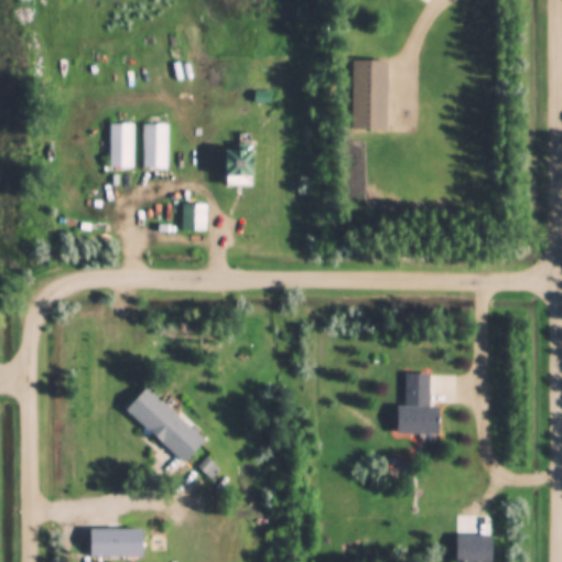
[(389,130),(389,60),(354,60),(354,130),(389,130)]
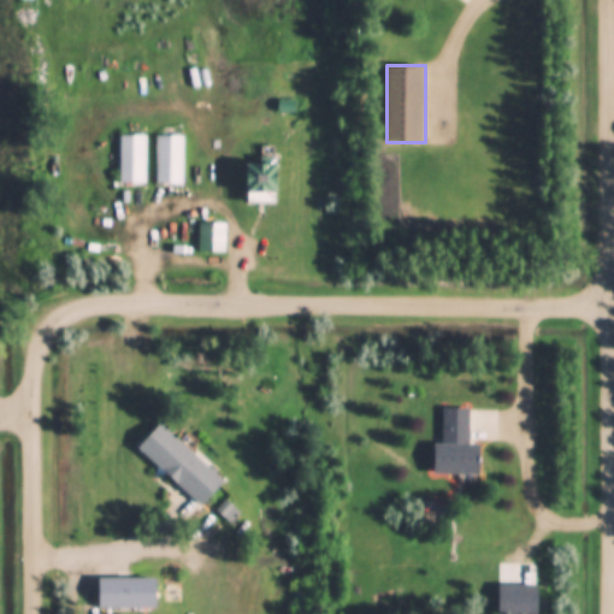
[(147,134),(120,134),(120,183),(147,183),(147,134)]
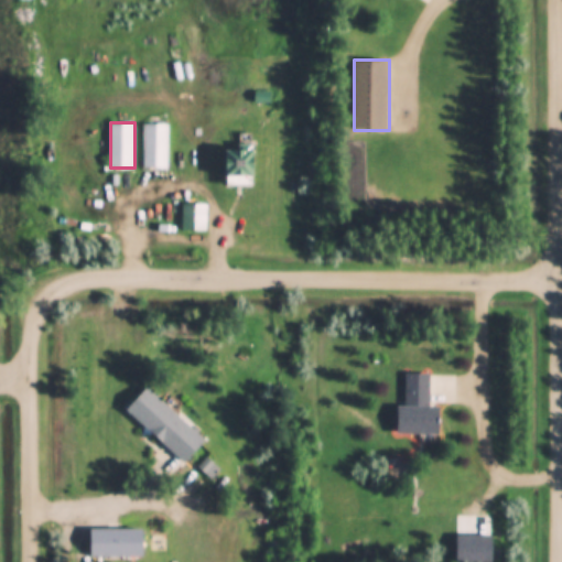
[(170,122),(144,122),(144,168),(170,168),(170,122)]
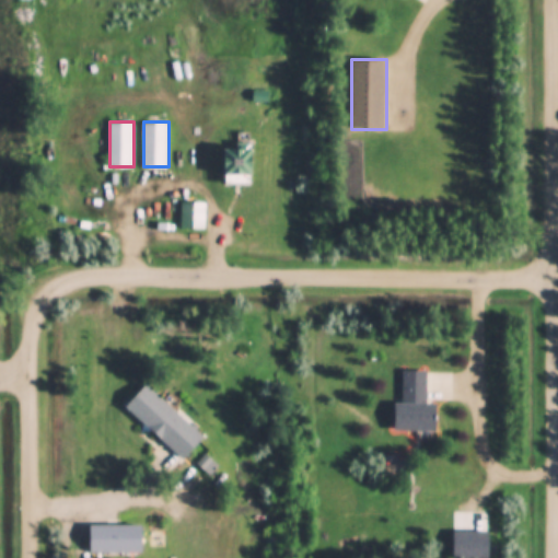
[(253,184),(253,140),(239,140),(239,148),(225,148),(225,184),(253,184)]
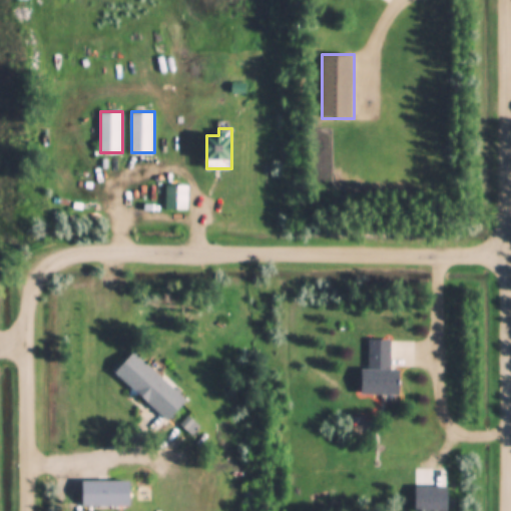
[(189,184),(166,184),(166,209),(189,209),(189,184)]
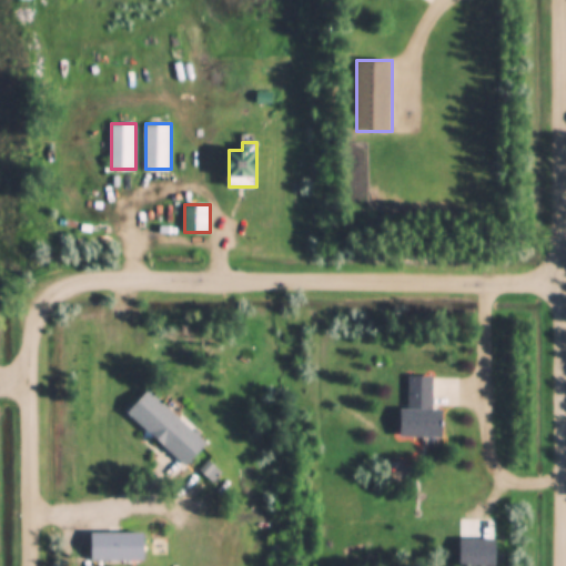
[(444,437),(444,411),(433,411),(433,375),(408,375),(408,408),(402,408),(402,437),(444,437)]
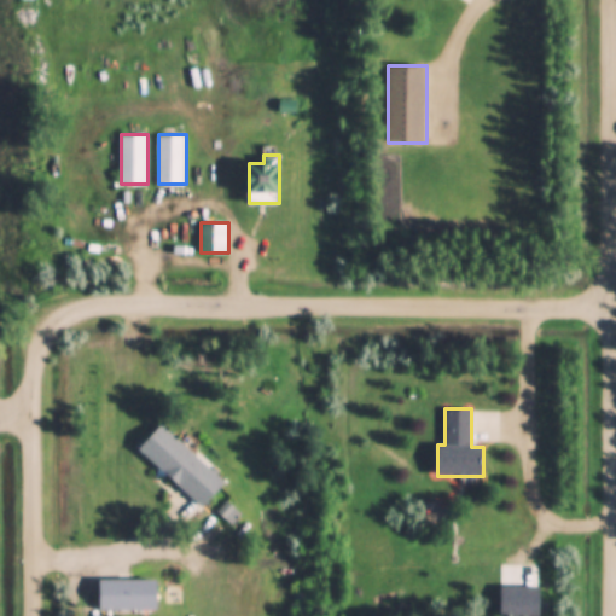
[(204,507),(227,482),(162,423),(139,449),(204,507)]
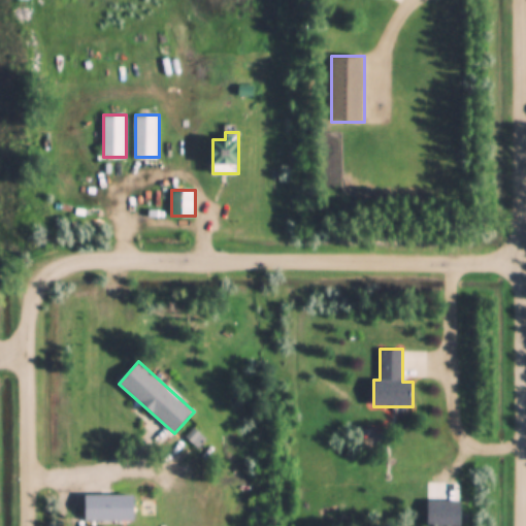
[(86,495),(86,521),(135,521),(135,495),(86,495)]
